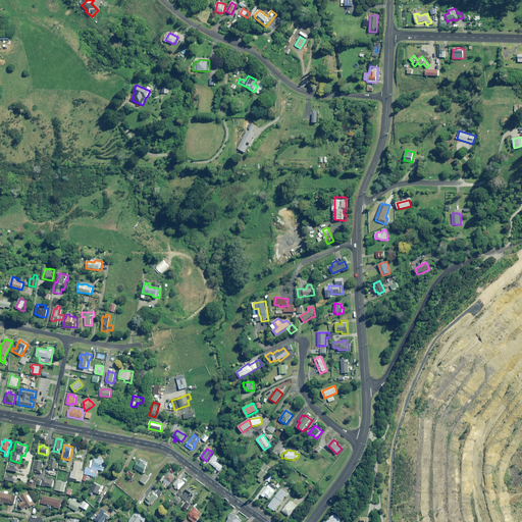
[(35,455),(30,454),(28,459),(25,459),(23,466),(29,467),(31,461),(34,461),(35,455)]
